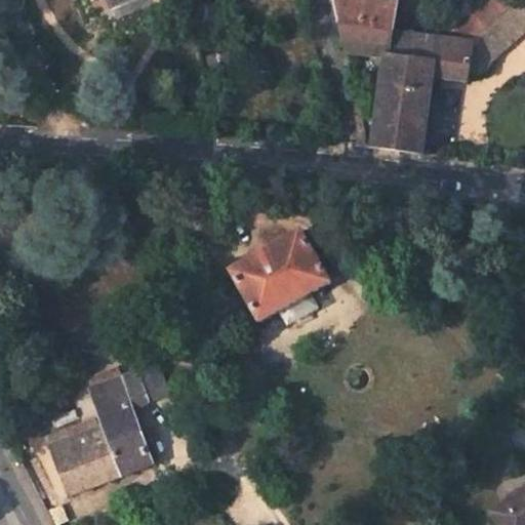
[(135,0),(111,0),(115,8),(135,0)]
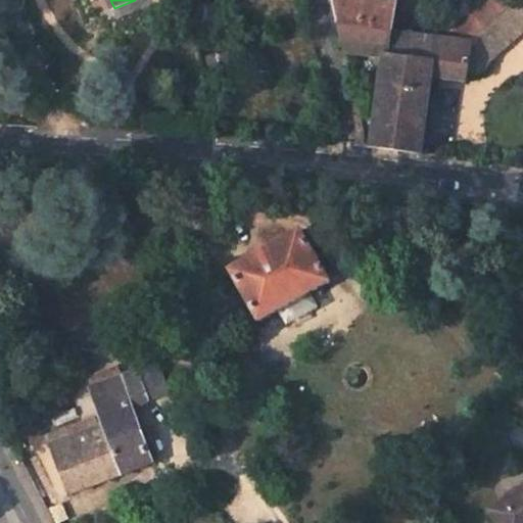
[(393,33),(398,2),(395,1),(386,0),(335,0),(340,26),(393,33)]
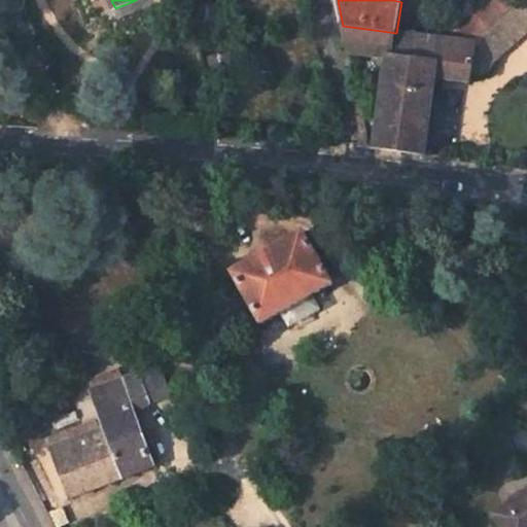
[(526,0),(523,0),(475,42),(470,79),(489,75),(490,64),(526,31),(526,0)]
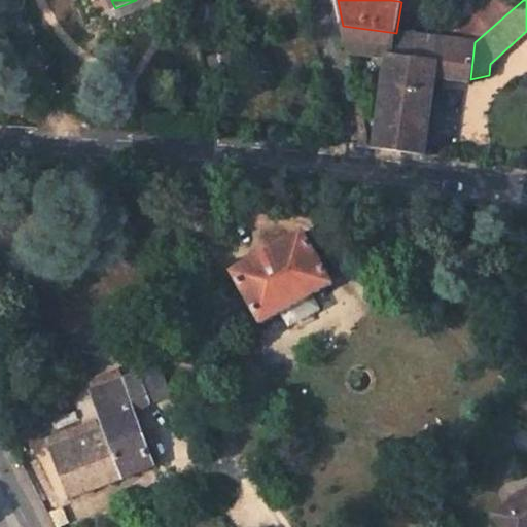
[(349,53),(388,59),(378,148),(426,155),(435,76),(470,81),(470,79),(475,42),(453,39),(396,33),(343,26),(349,53)]
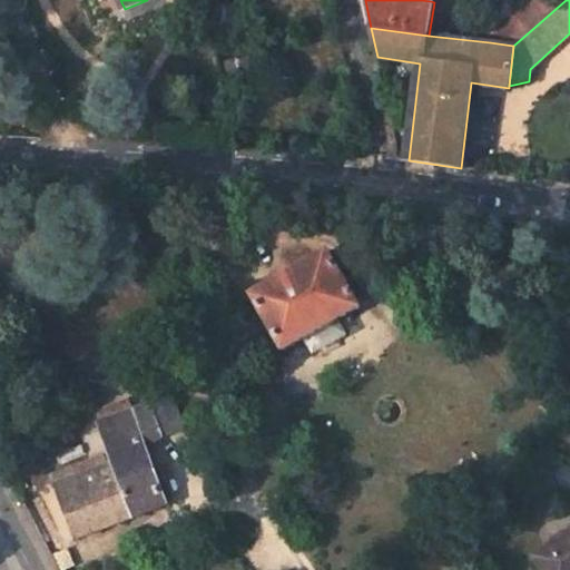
[(395,144),(385,146),(387,158),(399,159),(395,144)]
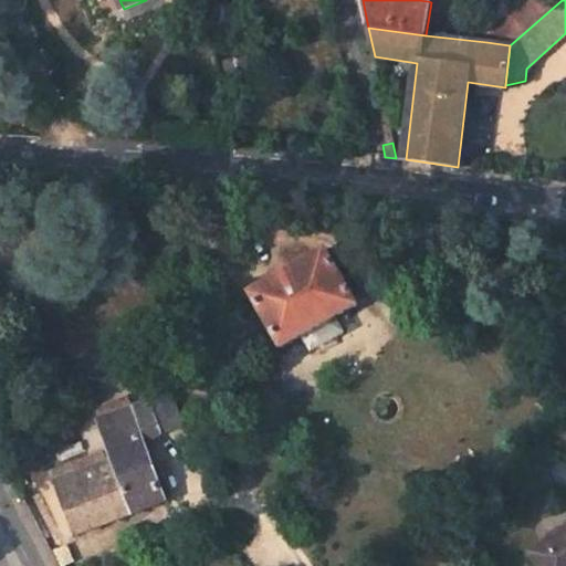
[(358,305),(326,249),(259,287),(257,284),(251,287),(253,291),(249,293),(281,348),(302,337),(335,317),(358,305)]
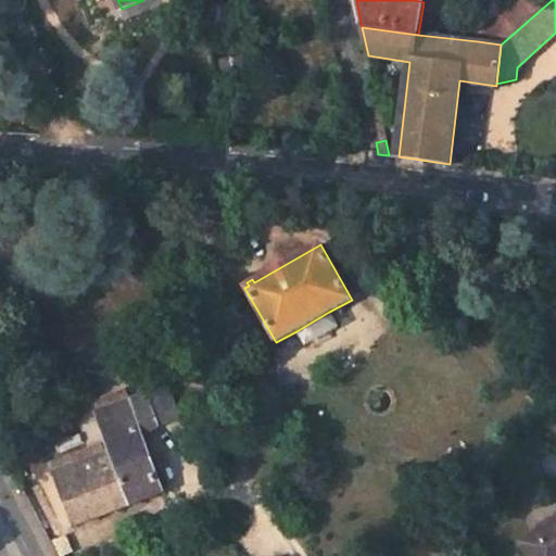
[(297,331),(304,344),(338,326),(329,312),(297,331)]
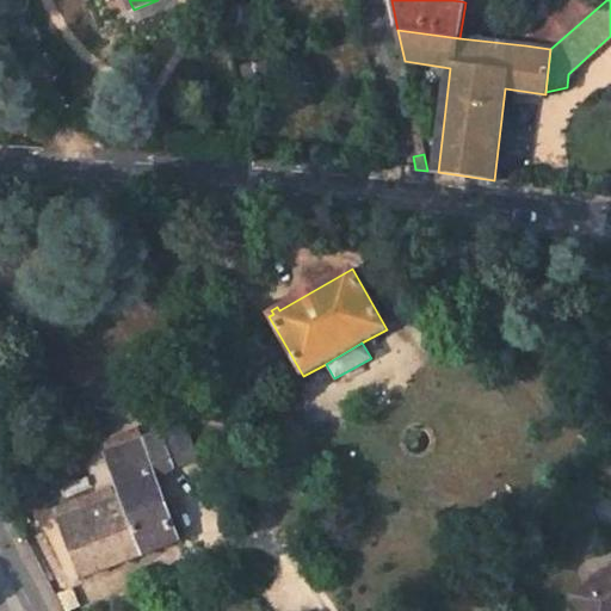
[(185,421),(165,429),(180,469),(199,462),(185,421)]
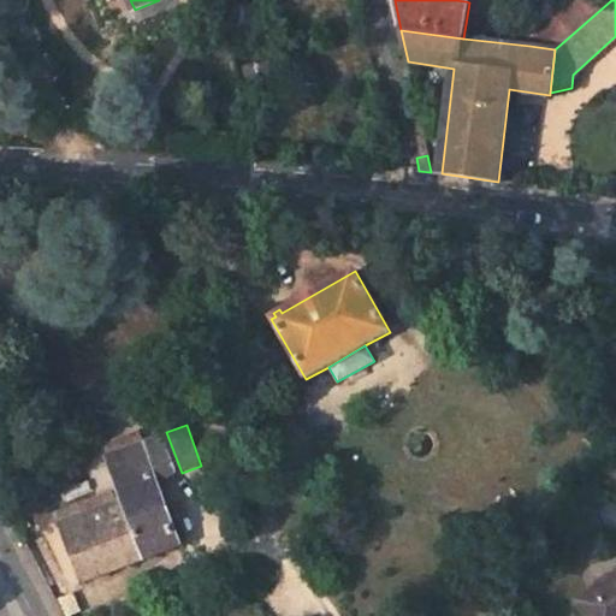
[(177,473),(164,437),(105,457),(120,499),(67,521),(65,515),(60,517),(63,523),(59,525),(81,584),(181,545),(157,481),(177,473)]
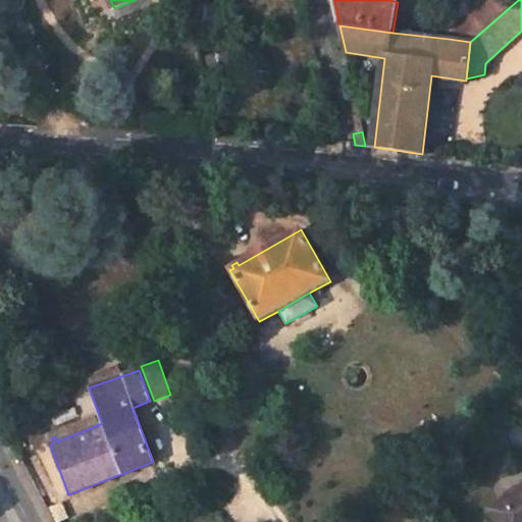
[(521,521),(521,488),(490,512),(497,521),(521,521)]
